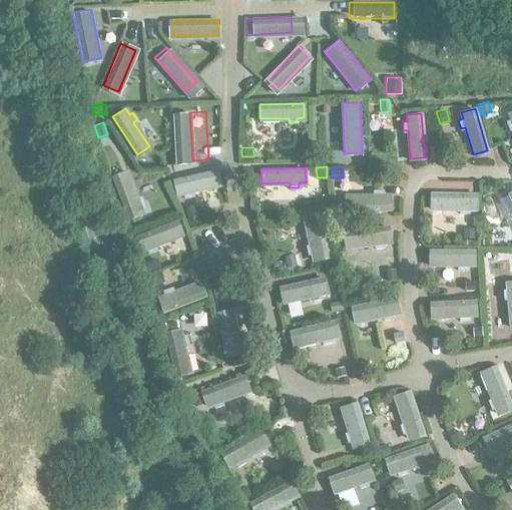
[(191,189),(219,183),(216,169),(173,178),(176,193),(183,191),(184,196),(192,194),(191,189)]
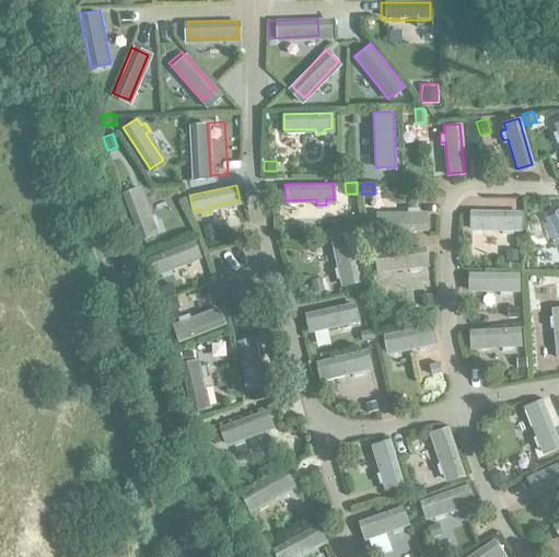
[(152,224),(158,222),(153,213),(149,216),(138,186),(123,192),(140,236),(155,231),(152,224)]
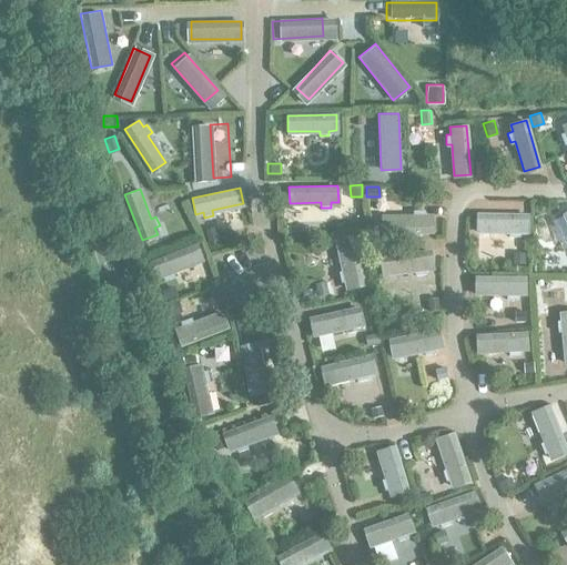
[(382,232),(431,231),(431,214),(423,214),(423,210),(413,210),(414,214),(382,215),(382,232)]
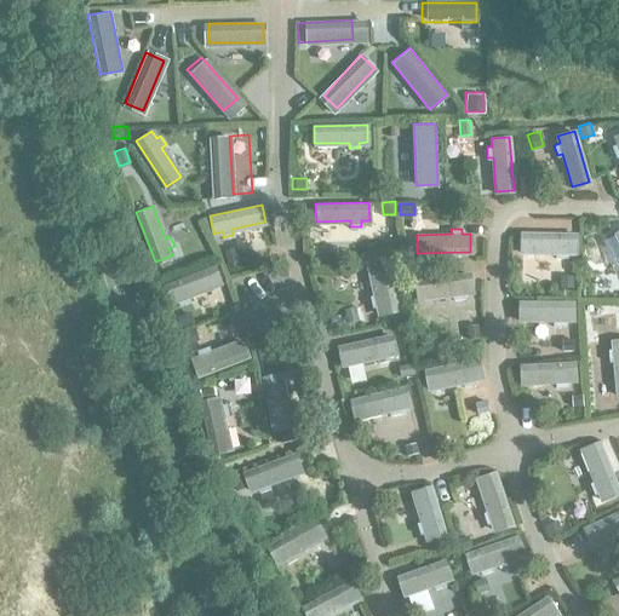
[(574,251),(574,232),(521,232),(521,249),(555,251),(555,255),(566,255),(566,251),(574,251)]
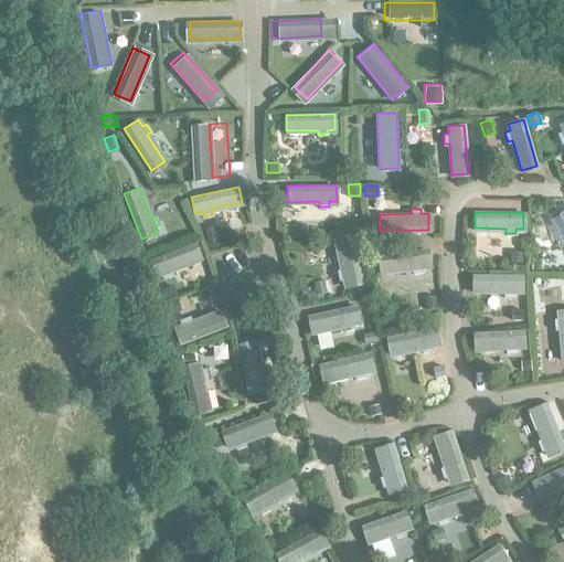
[(216,237),(213,224),(203,226),(206,240),(216,237)]
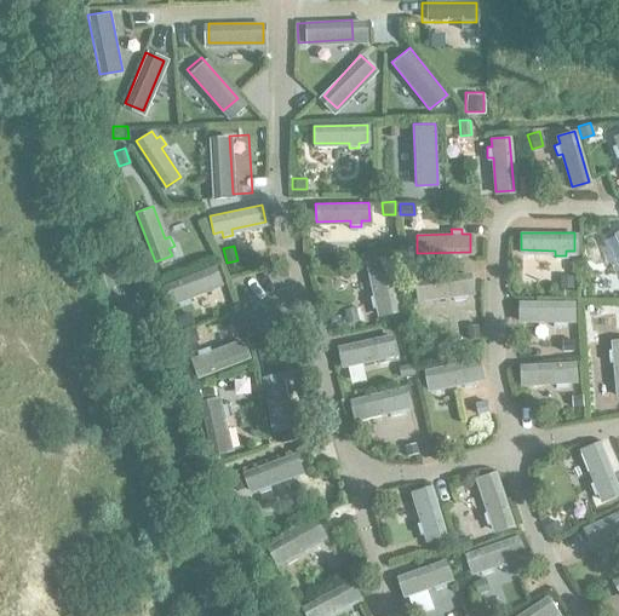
[(379,312),(396,309),(385,257),(367,260),(374,294),(370,295),(372,306),(377,305),(379,312)]
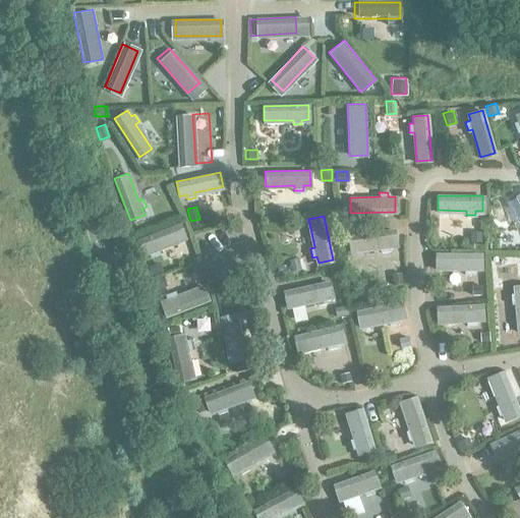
[(158,247),(184,237),(179,223),(137,239),(142,253),(149,251),(151,255),(159,252),(158,247)]
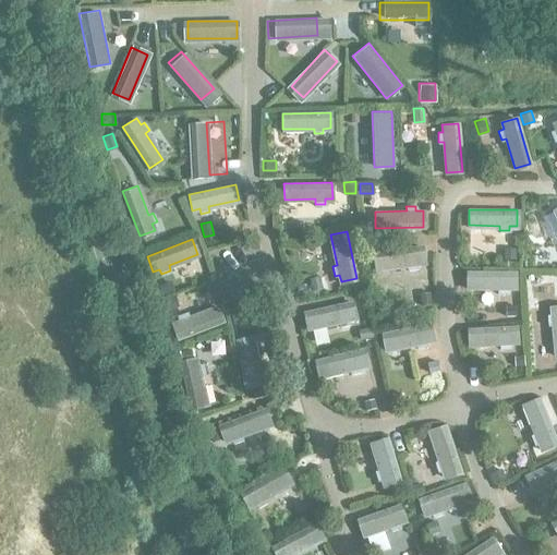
[(516,244),(501,244),(501,255),(515,255),(516,244)]
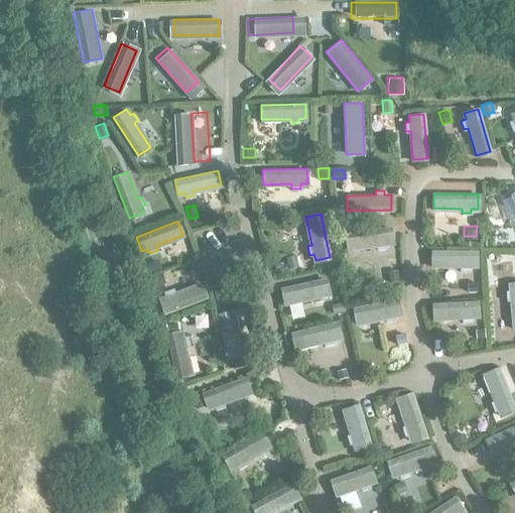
[(385,242),(392,241),(390,227),(346,233),(348,248),(376,244),(377,248),(385,247),(385,242)]
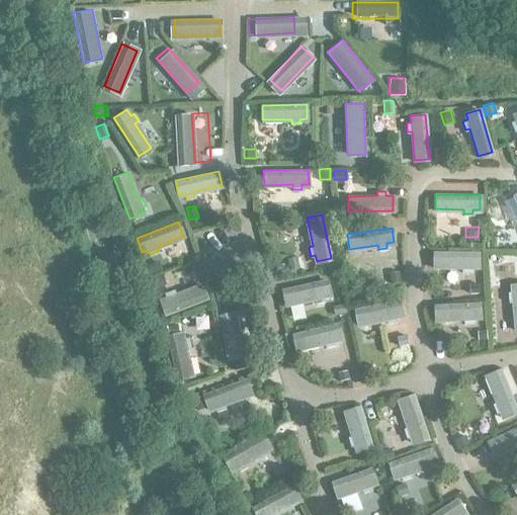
[(478,266),(479,252),(433,251),(433,266),(462,266),(462,270),(471,271),(471,266),(478,266)]
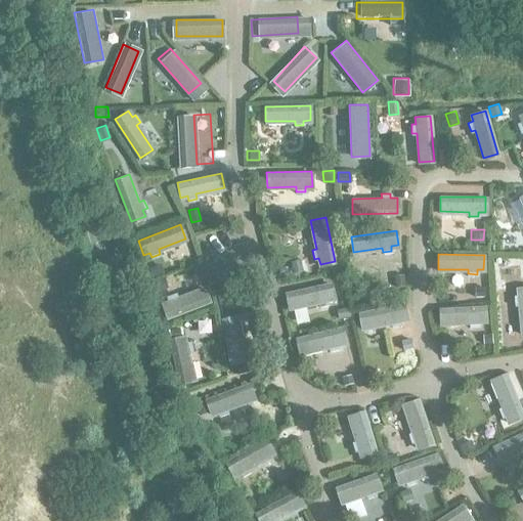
[(302,269),(299,257),(290,260),(293,271),(302,269)]
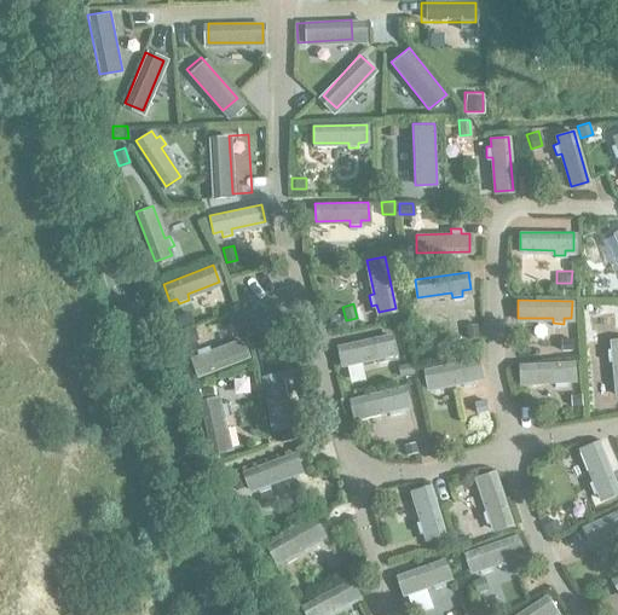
[(192,320),(189,309),(174,314),(179,325),(192,320)]
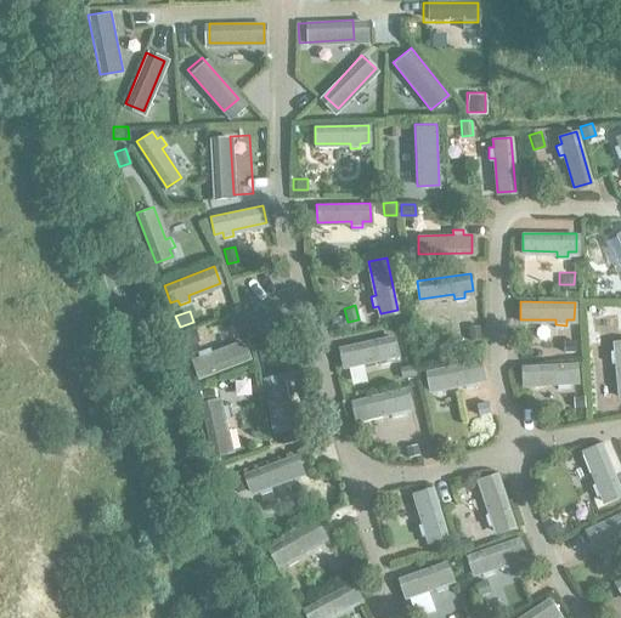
[(469,339),(480,338),(479,323),(467,324),(469,339)]
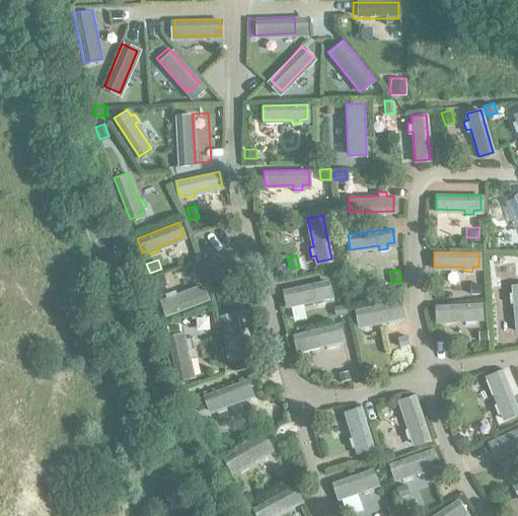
[(162,274),(152,277),(156,287),(166,284),(162,274)]
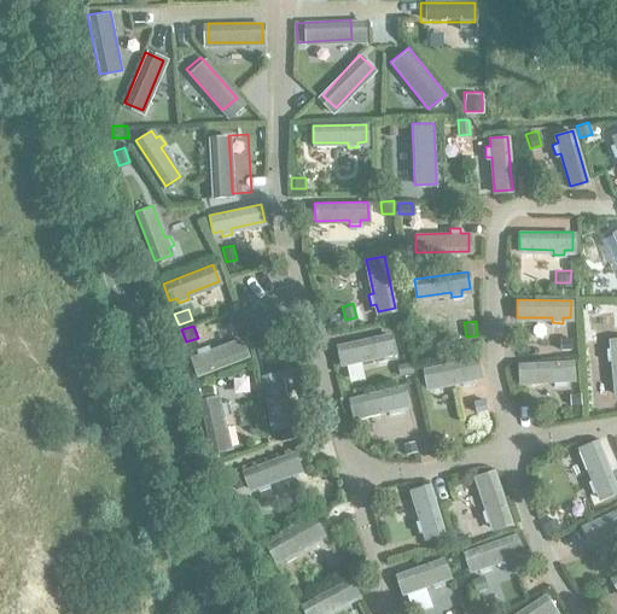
[(385,352),(394,350),(390,333),(337,344),(341,362),(374,355),(376,360),(386,357),(385,352)]
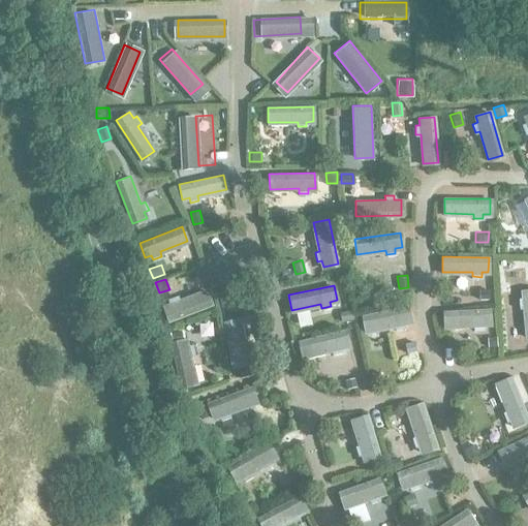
[(489,287),(476,287),(476,298),(489,298),(489,287)]
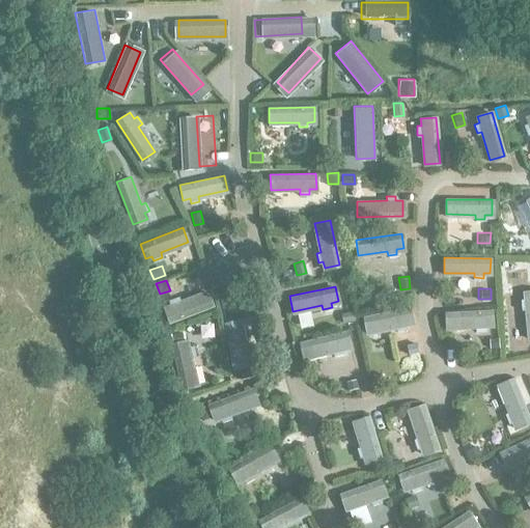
[(169,321),(212,305),(206,290),(178,301),(177,297),(169,300),(170,304),(164,306),(169,321)]
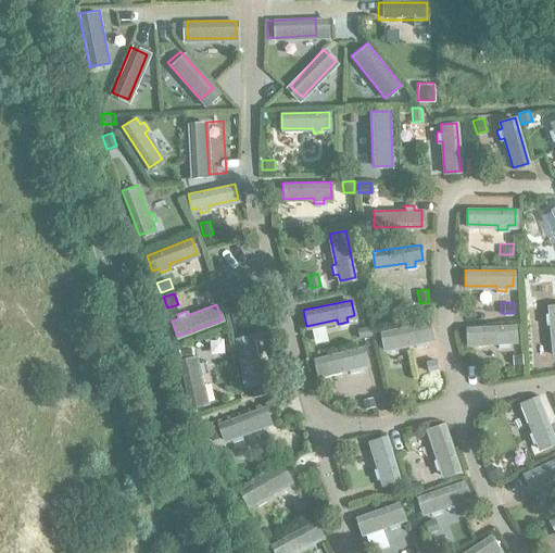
[(554,353),(554,352),(554,304),(550,305),(550,313),(545,313),(546,323),(551,323),(554,353)]
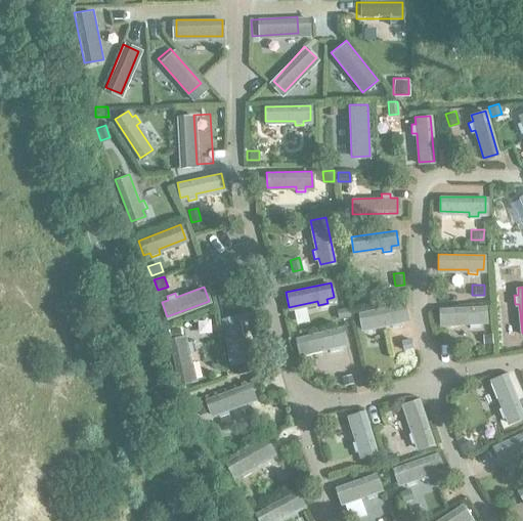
[(228,299),(226,290),(214,293),(216,302),(228,299)]
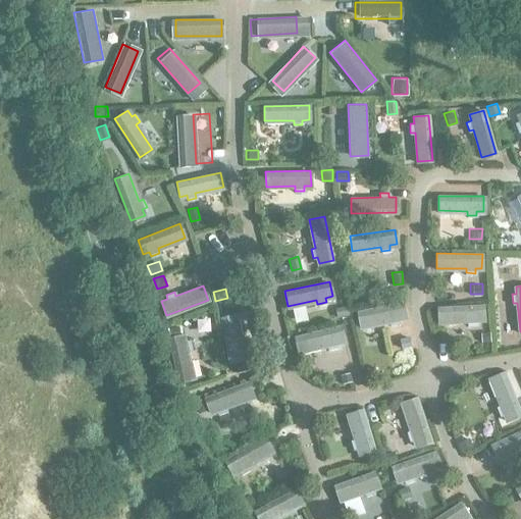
[(398,318),(405,317),(402,302),(357,311),(360,326),(388,320),(389,324),(399,322),(398,318)]
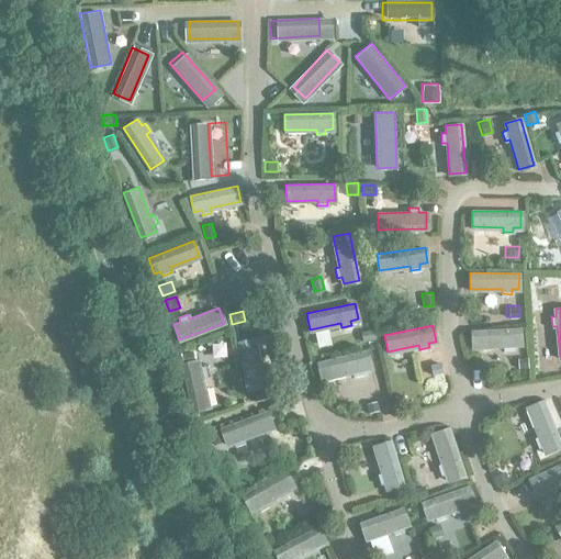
[(376,337),(372,327),(359,331),(362,341),(376,337)]
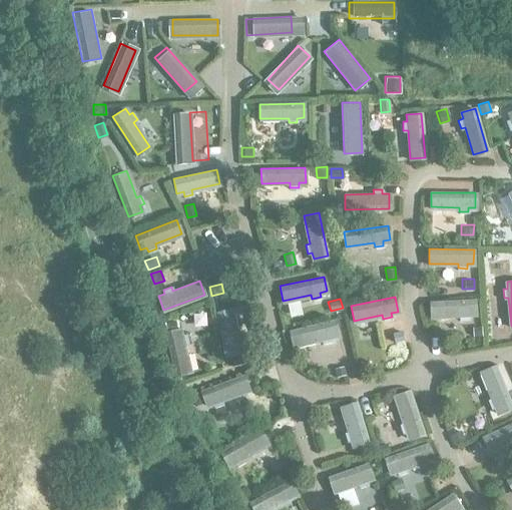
[(431,316),(475,314),(474,299),(430,302),(431,316)]
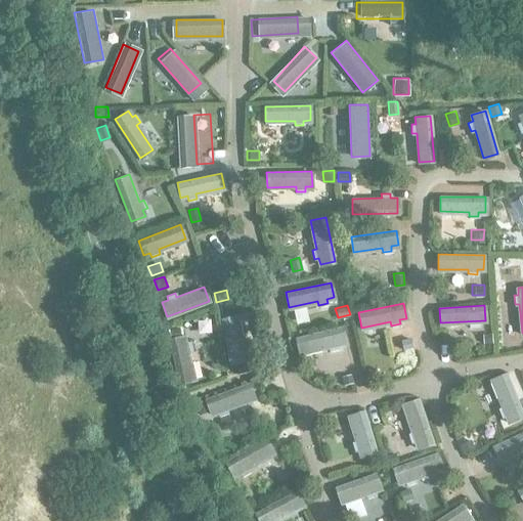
[(244,353),(248,352),(246,343),(242,344),(236,315),(222,318),(229,362),(245,360),(244,353)]
